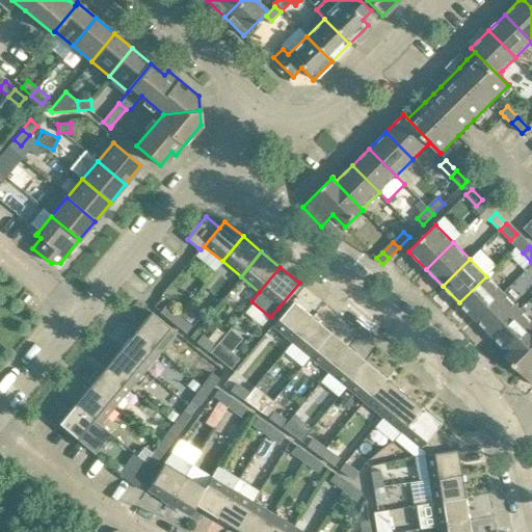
[(459,302),(476,319),(503,293),(486,276),(459,302)]
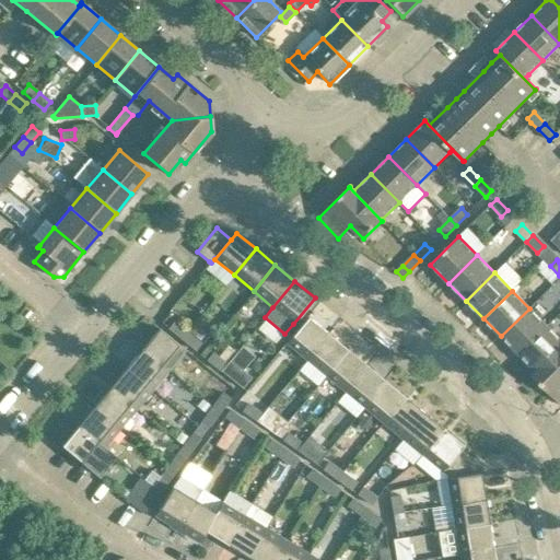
[(547,326),(529,308),(501,336),(518,353),(547,326)]
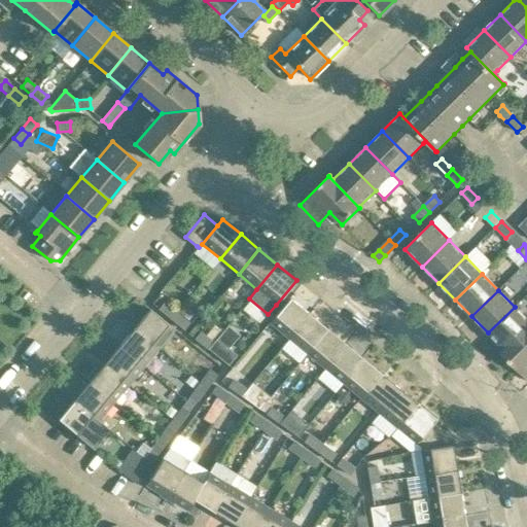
[(309,314),(289,299),(269,323),(288,339),(309,314)]
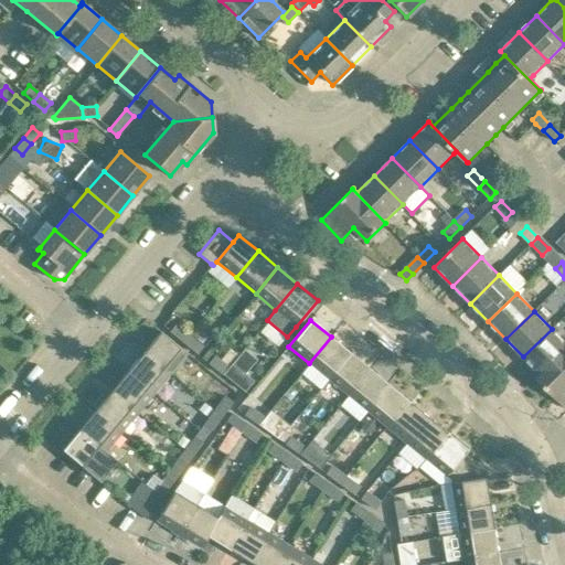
[(169,331),(183,342),(189,336),(176,324),(169,331)]
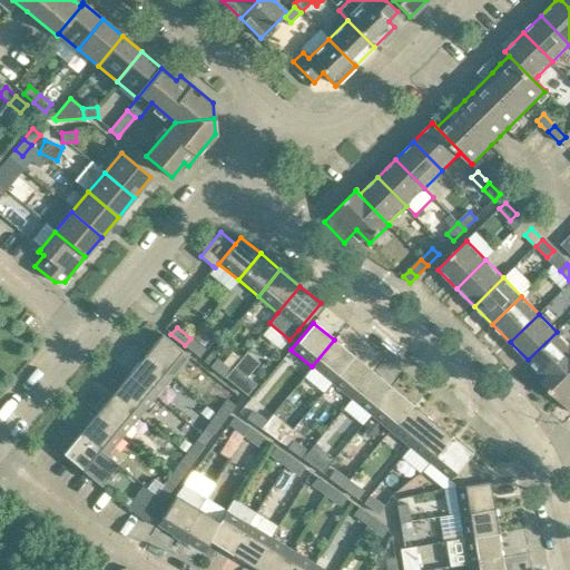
[(541,382),(569,354),(569,344),(557,332),(528,360),(544,377),(541,382)]
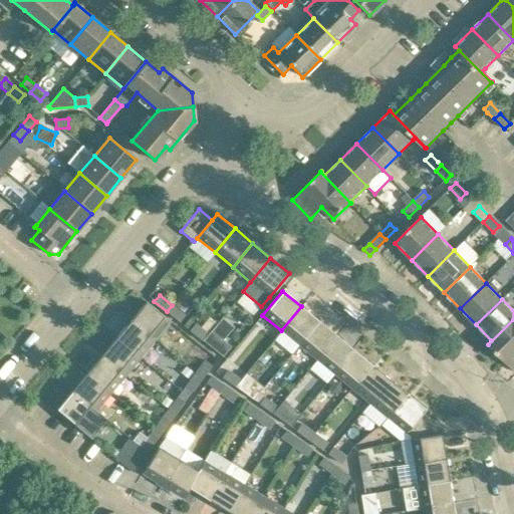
[(131,320),(155,340),(170,321),(146,301),(131,320)]
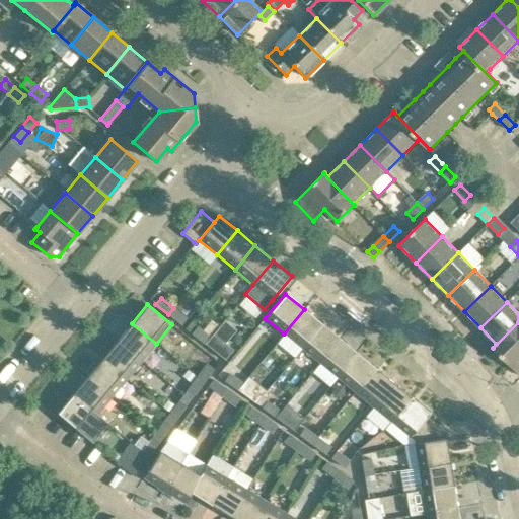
[(168,314),(181,325),(187,318),(173,308),(168,314)]
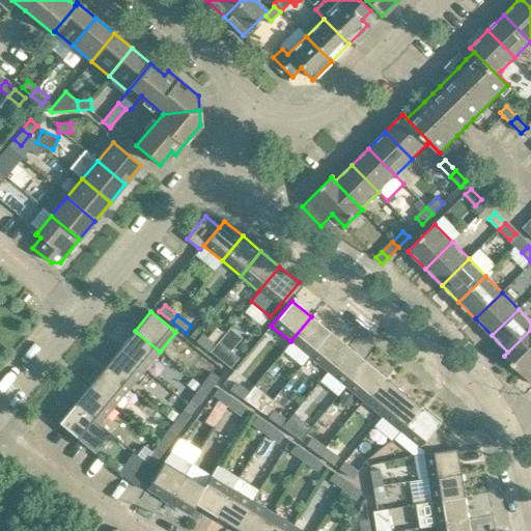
[(290,341),(308,356),(329,331),(311,316),(290,341)]
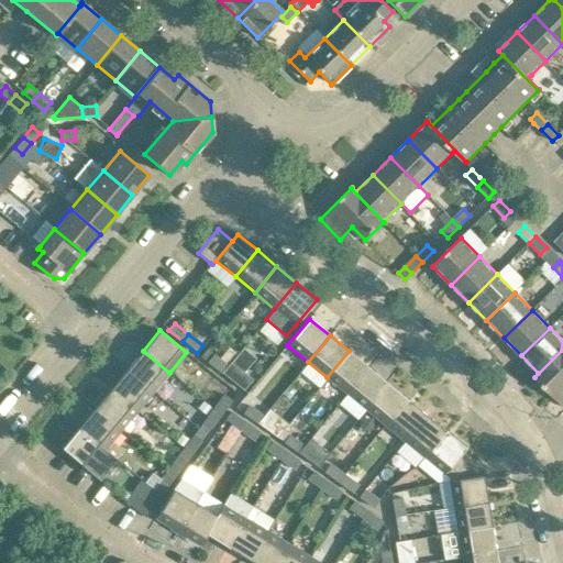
[(562,406),(562,350),(534,377),(553,396),(562,406)]
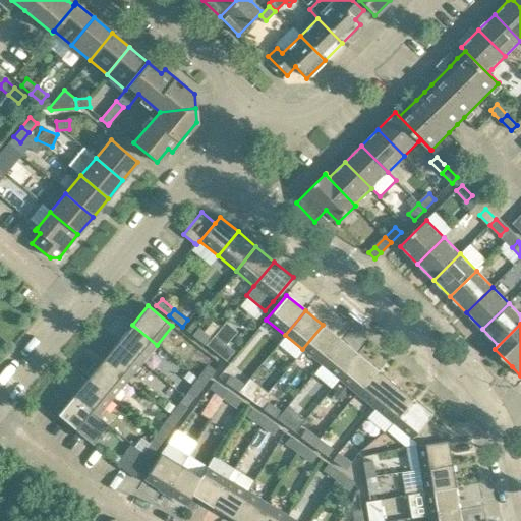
[(157,345),(132,325),(117,342),(141,362),(157,345)]
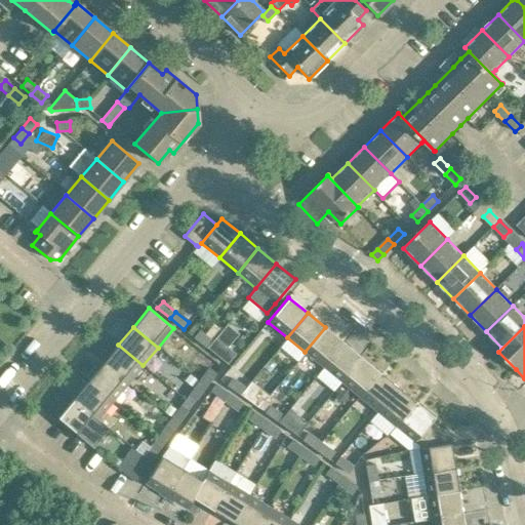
[(344,342),(325,327),(305,352),(323,367),(344,342)]
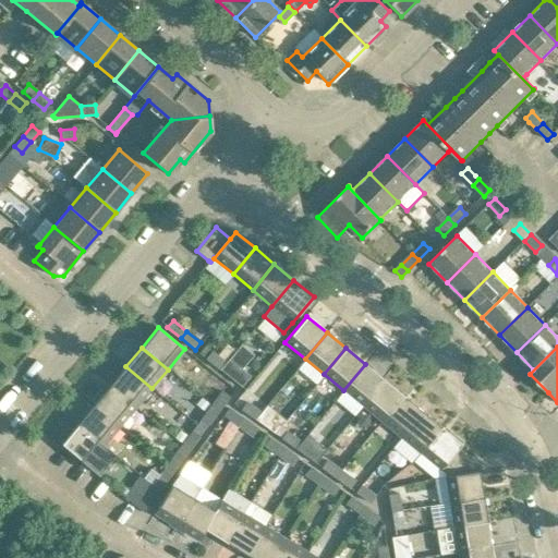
[(211,352),(206,359),(219,370),(225,363),(211,352)]
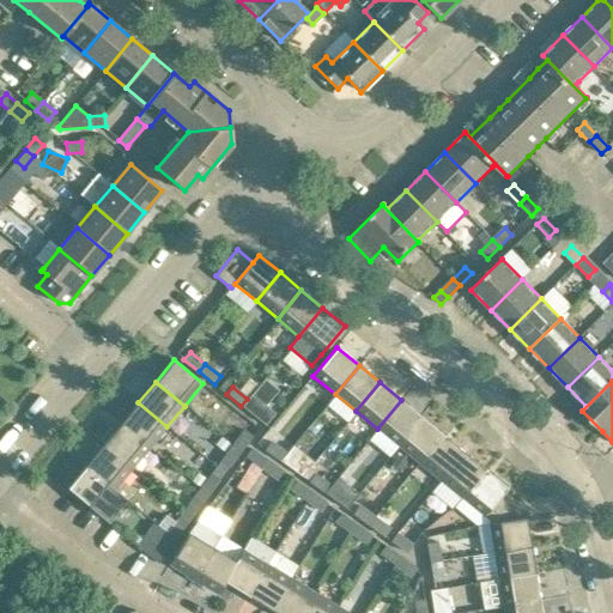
[(247,399),(241,406),(263,425),(273,413),(265,406),(250,394),(247,399)]
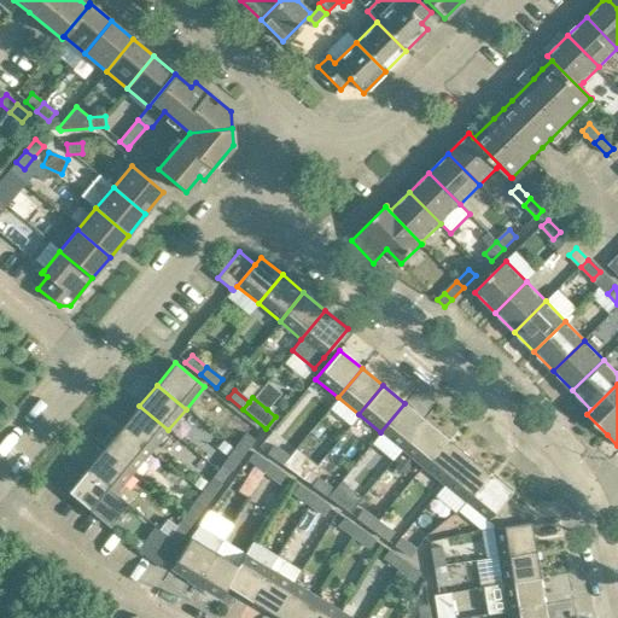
[(344,402),(315,429),(328,442),(356,417),(344,402)]
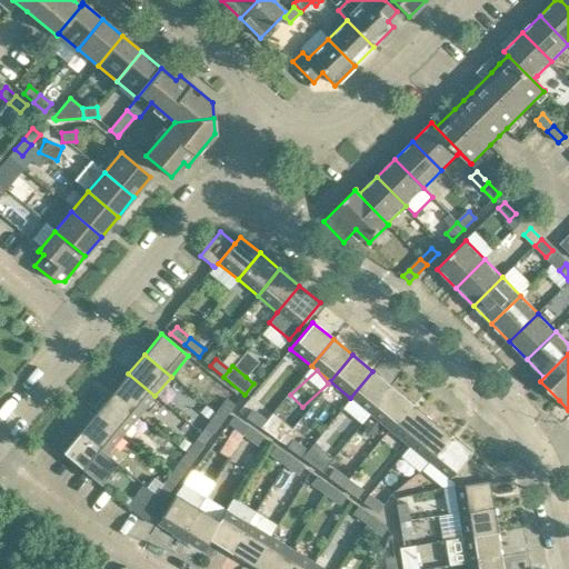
[(350,398),(370,413),(391,388),(372,371),(350,398)]
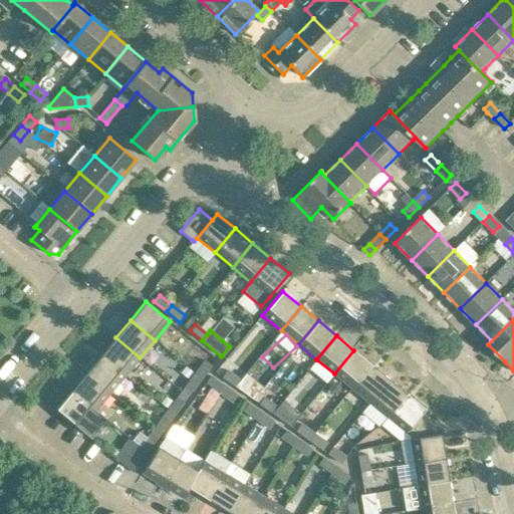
[(140,357),(115,337),(100,355),(124,375),(140,357)]
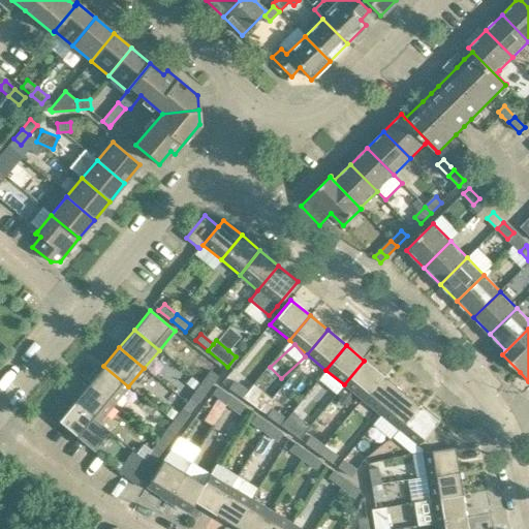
[(382,375),(364,361),(344,384),(362,400),(382,375)]
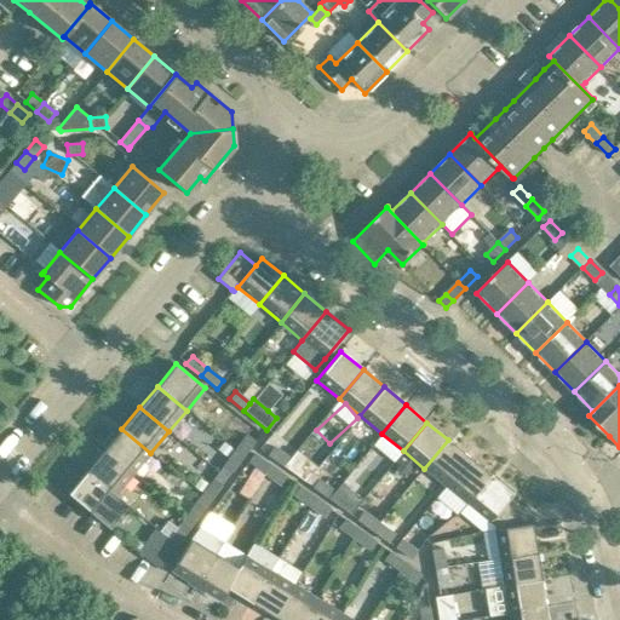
[(121,429),(104,449),(133,474),(150,453),(121,429)]
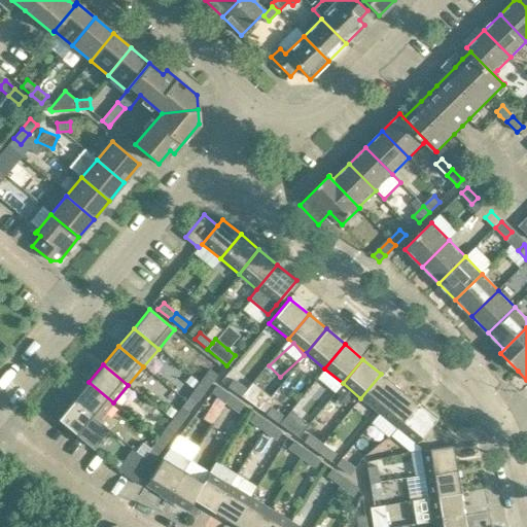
[(200,383),(207,388),(216,375),(210,370),(200,383)]
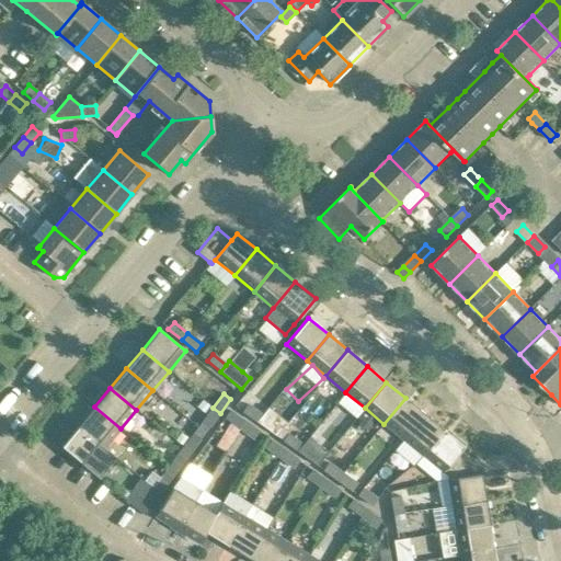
[(405,398),(384,424),(403,439),(424,414),(405,398)]
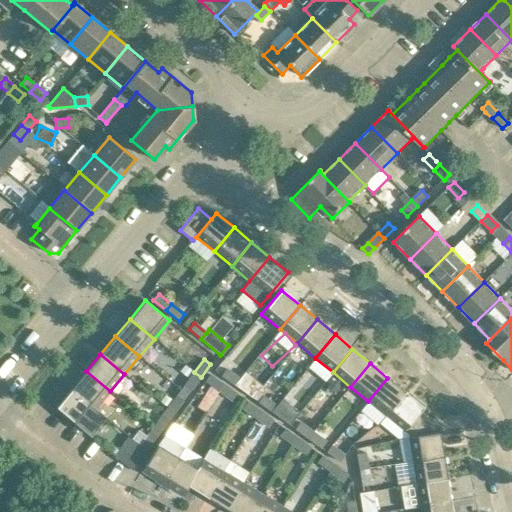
[(234,385),(239,378),(226,369),(221,375),(234,385)]
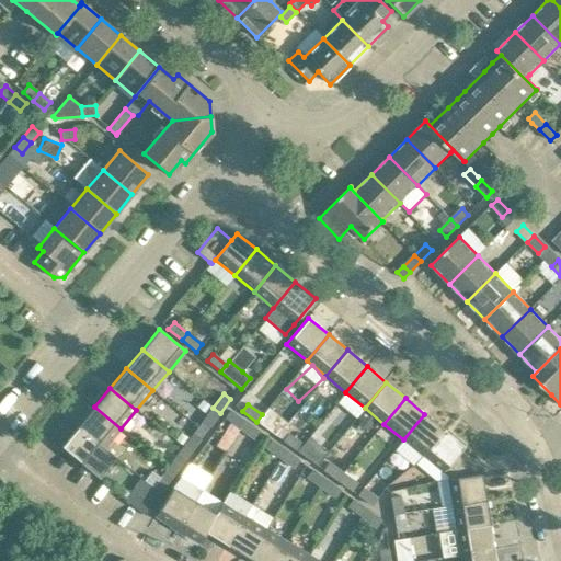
[(121,428),(94,407),(78,426),(104,448),(121,428)]
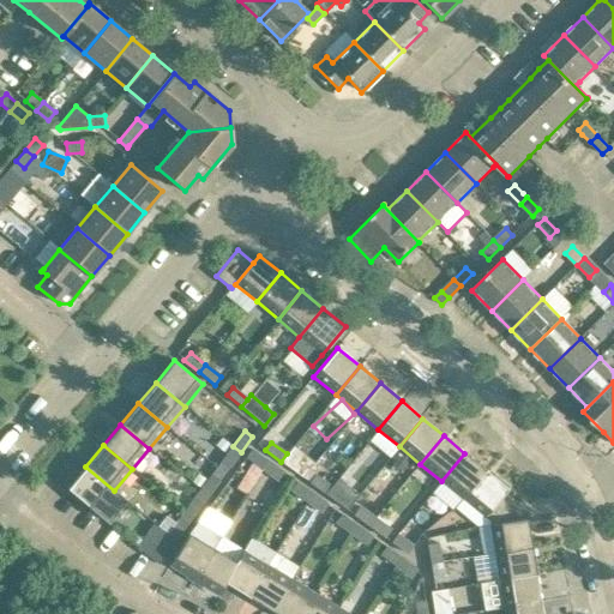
[(241,452),(233,446),(221,462),(229,468),(241,452)]
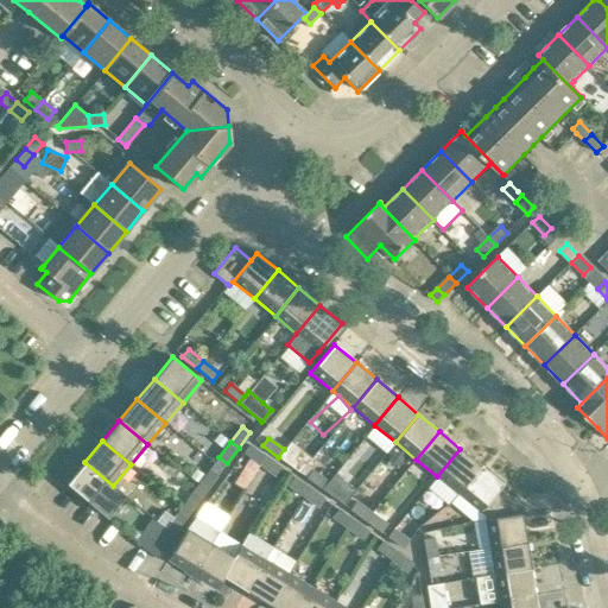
[(284,449),(278,457),(299,473),(305,466),(311,460),(290,442),(284,449)]
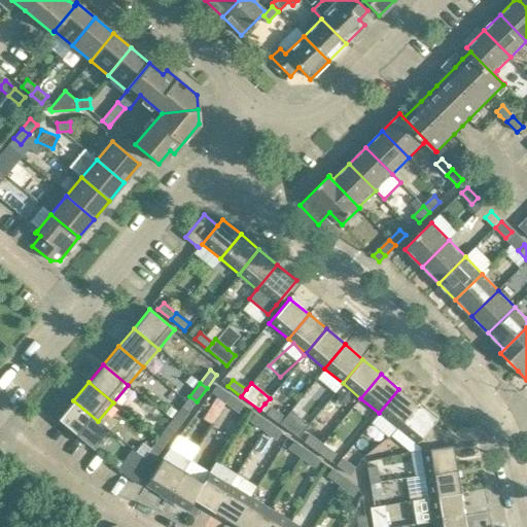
[(216,386),(211,392),(224,402),(230,395),(216,386)]
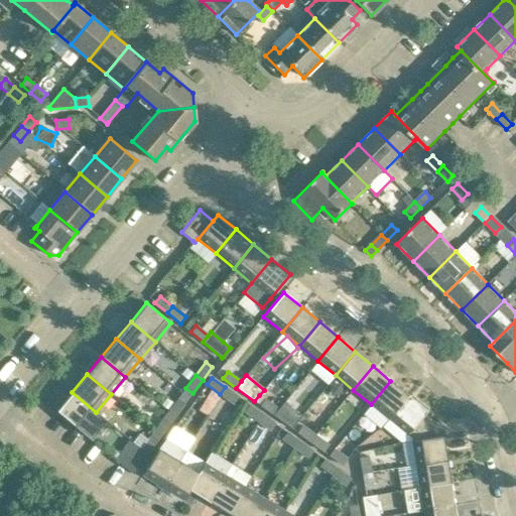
[(371,404),(388,419),(408,395),(390,381),(371,404)]
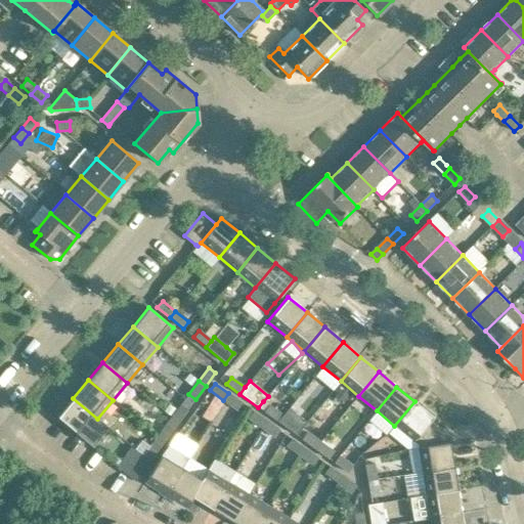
[(242,403),(228,393),(223,400),(236,410),(242,403)]
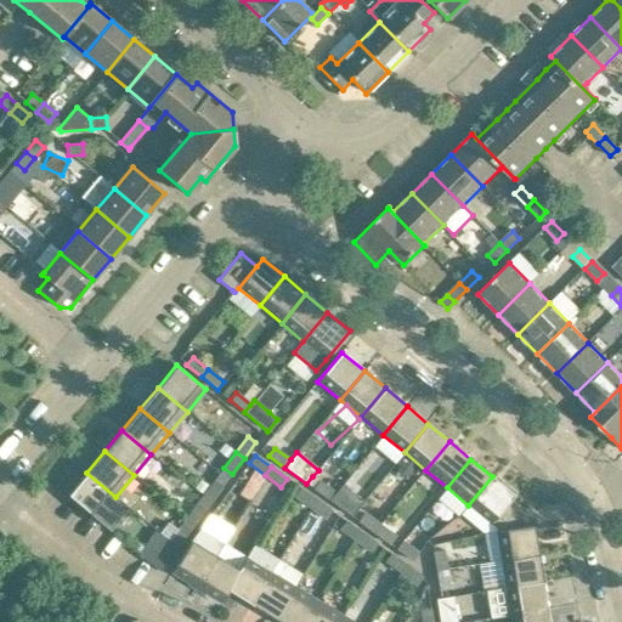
[(116,497),(86,473),(68,495),(109,530),(128,507),(116,497)]
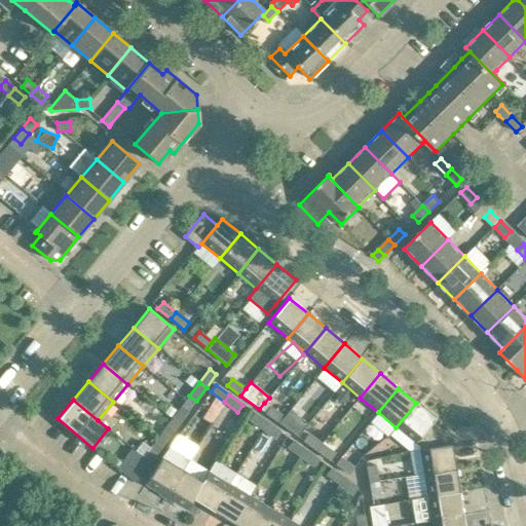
[(419,447),(419,450),(441,447),(441,446),(439,436),(428,426),(435,418),(416,403),(396,427),(419,447)]
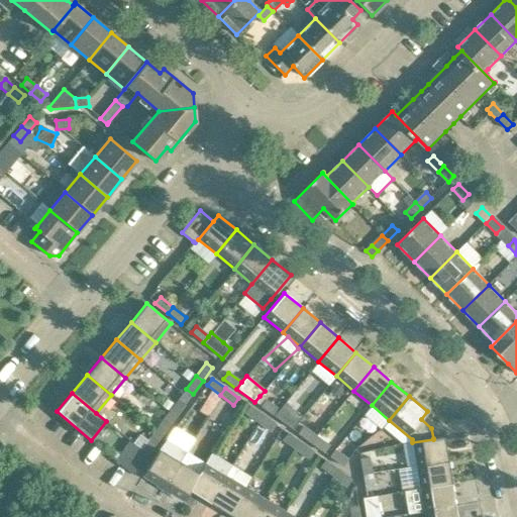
[(162,406),(169,411),(174,405),(167,400),(162,406)]
